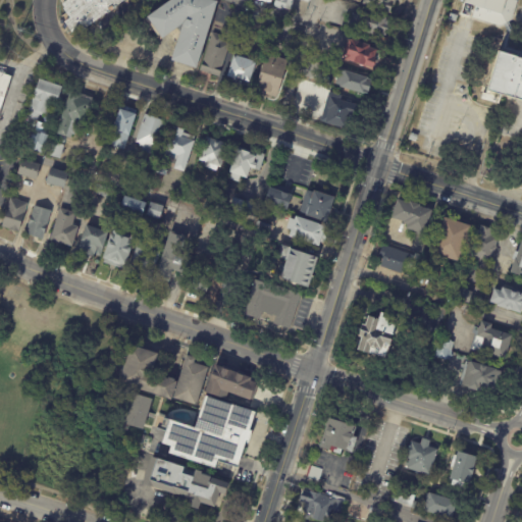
[(124,0),(82,33),(80,29),(73,34),(65,22),(70,18),(64,9),(65,8),(63,5),(69,0),(124,0)]
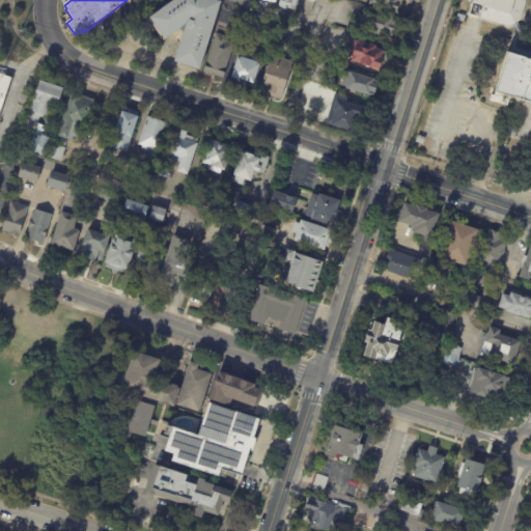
[(201,71),(175,62),(185,33),(182,29),(166,39),(151,18),(175,0),(217,0),(223,2),(201,71)]
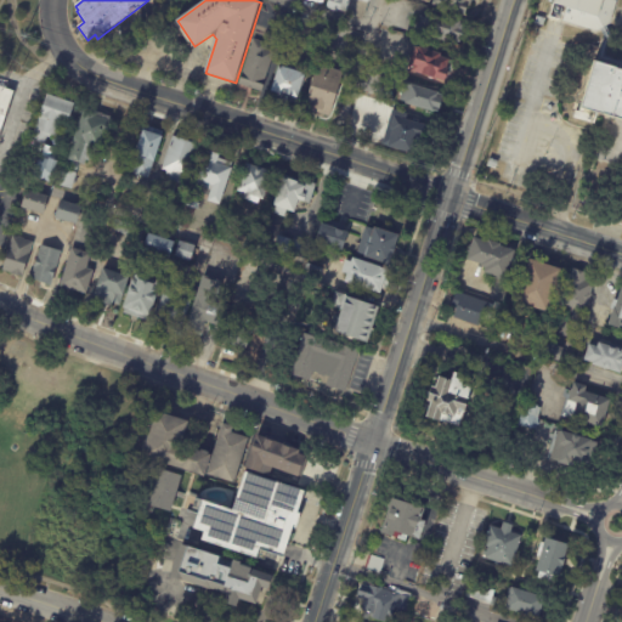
[(350,0),(346,12),(339,10),(338,12),(332,10),(332,9),(327,6),(328,0),(350,0)]
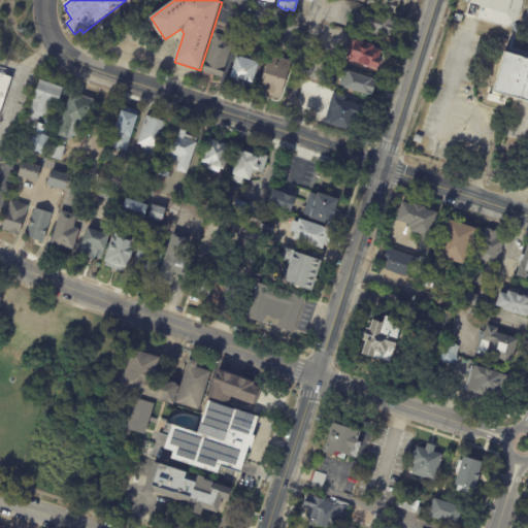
[(401,0),(400,5),(398,4),(396,13),(367,4),(368,0),(401,0)]
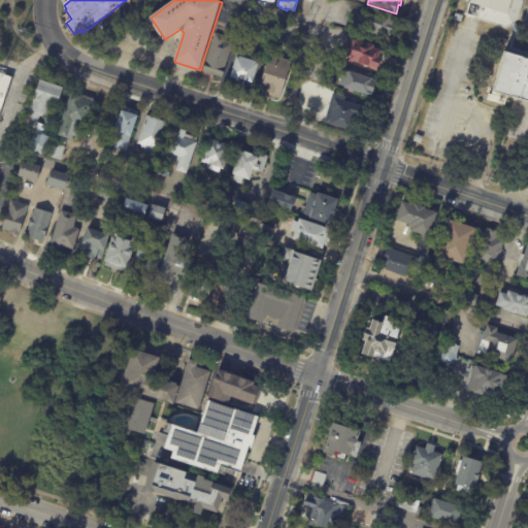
[(365,10),(392,18),(391,21),(396,22),(391,39),(353,28),(357,13),(363,15),(364,9),(365,10)]
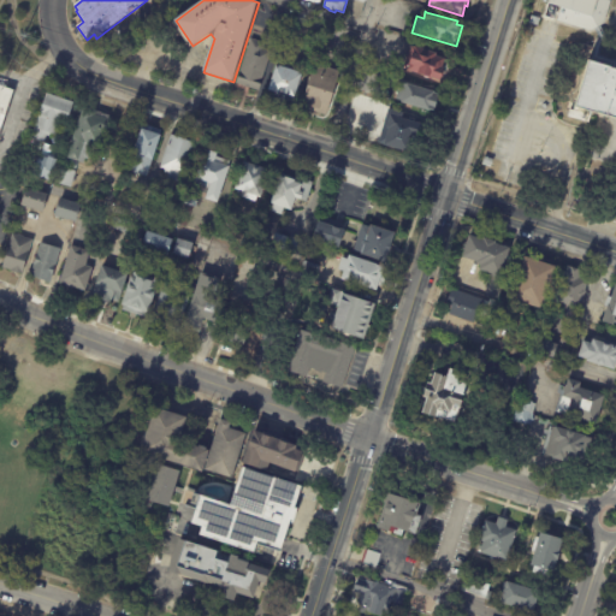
[(307,16),(304,23),(291,19),(294,12),(307,16)]
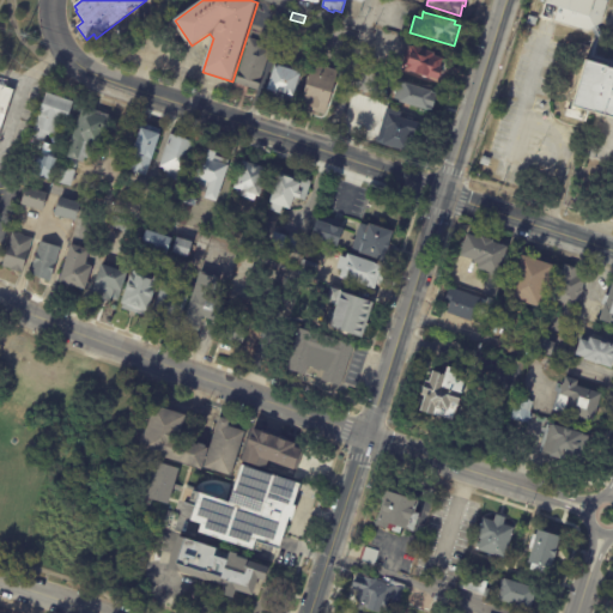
[(539,18),(536,25),(528,23),(530,16),(539,18)]
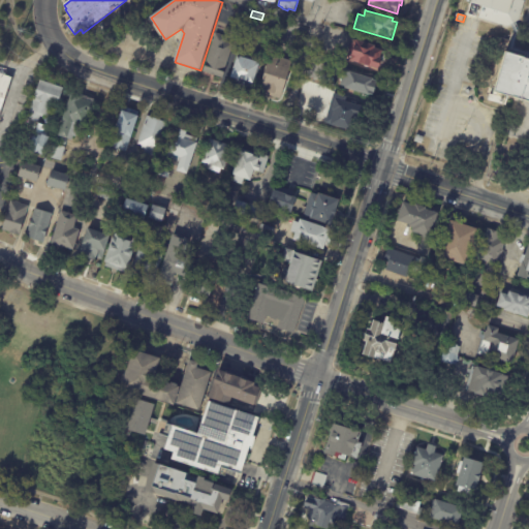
[(224,36),(228,37),(226,42),(234,44),(222,79),(203,72),(216,33),(224,36)]
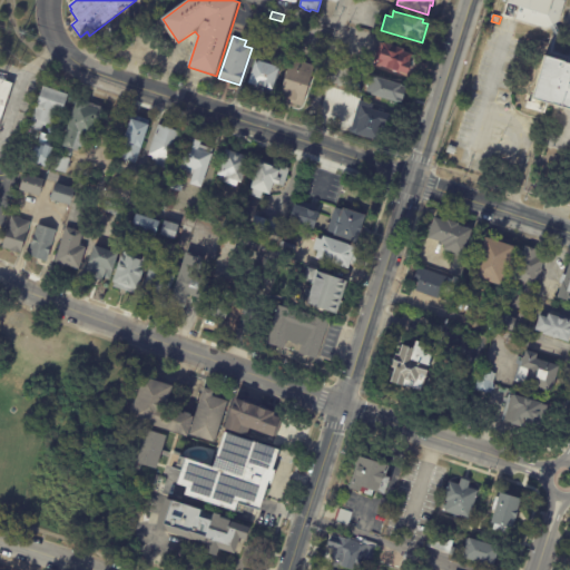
[(391,45),(405,49),(404,51),(413,55),(411,62),(413,64),(409,76),(377,66),(385,42),(391,45)]
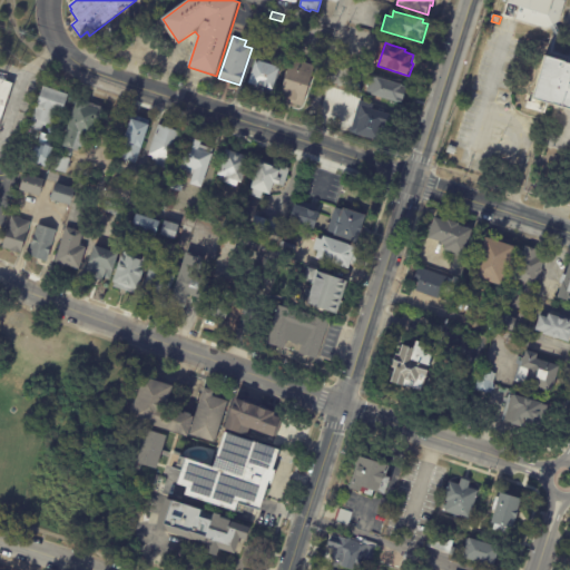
[(265,59),(272,61),(271,65),(278,67),(277,69),(281,69),(274,90),(261,86),(261,87),(248,84),(257,57),(265,59)]
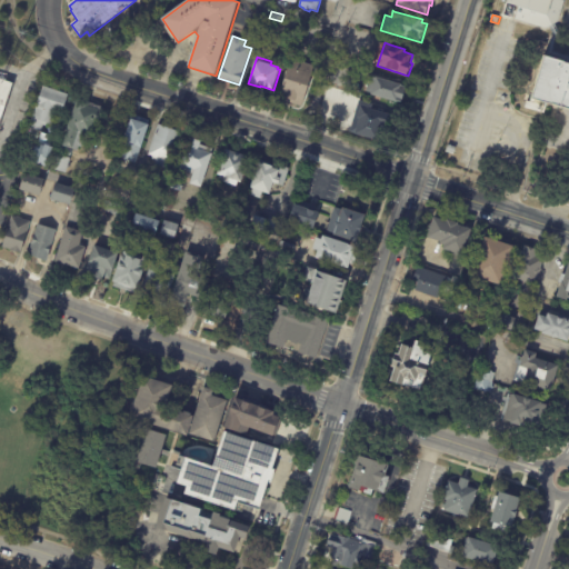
[(541,57),(560,61),(560,62),(568,65),(568,110),(548,105),(547,108),(545,107),(542,113),(522,108),(525,101),(528,102),(541,57)]
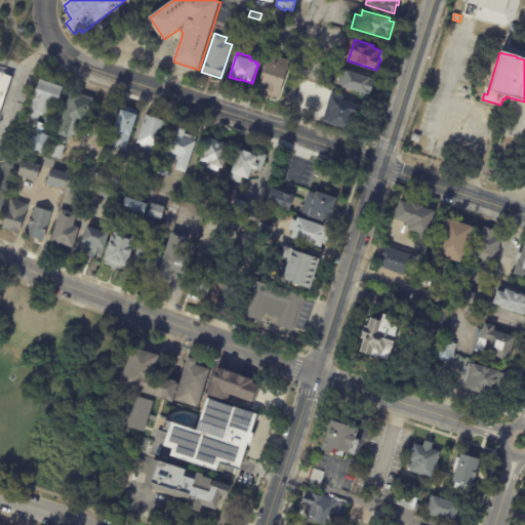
[(291,62),(281,99),(257,93),(269,55),(291,62)]
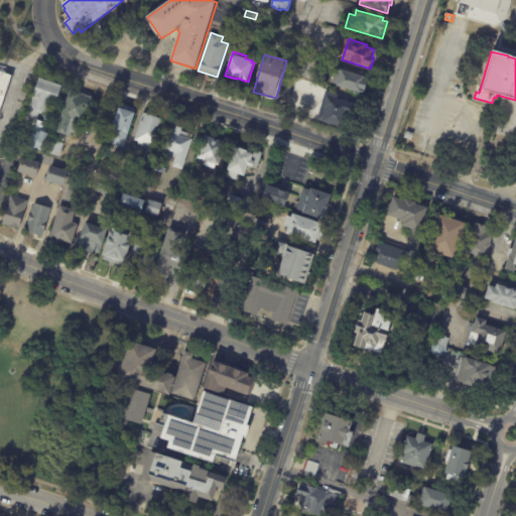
[(333,85),(333,83),(332,82),(333,78),(334,79),(337,69),(365,77),(365,78),(369,79),(365,93),(361,92),(361,93),(337,87),(337,86),(333,85)]
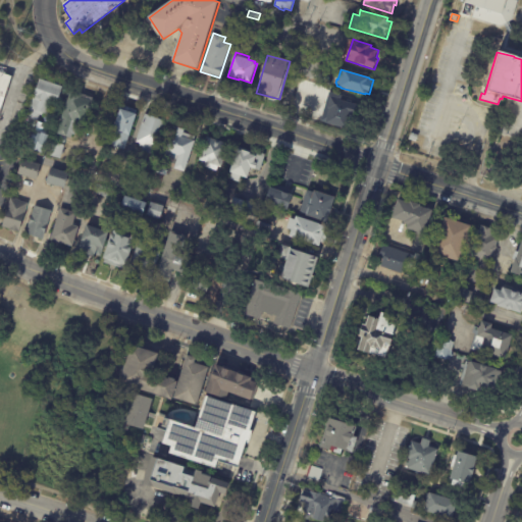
[(0,72),(12,77),(0,113),(0,72)]
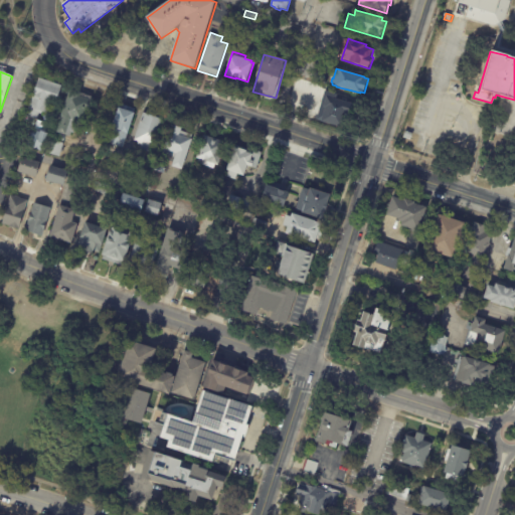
[(39,78),(61,87),(58,96),(64,97),(60,109),(54,107),(55,105),(50,104),(47,114),(42,112),(42,115),(39,114),(38,119),(27,115),(39,78)]
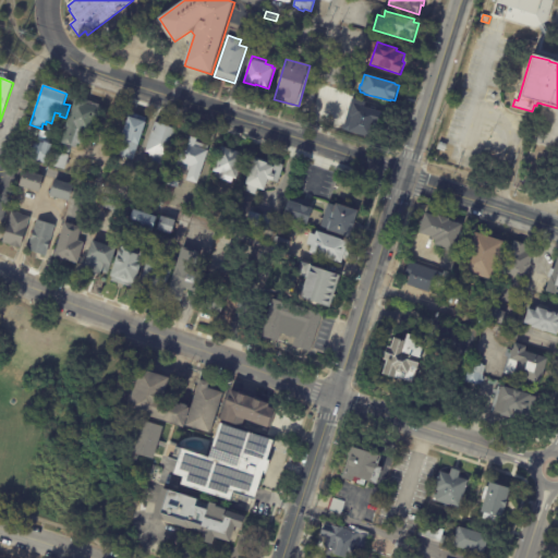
[(87,100),(88,100),(86,105),(101,110),(98,120),(96,119),(91,135),(87,134),(86,136),(81,135),(80,137),(83,138),(81,145),(77,144),(76,149),(61,144),(76,96),(87,100)]
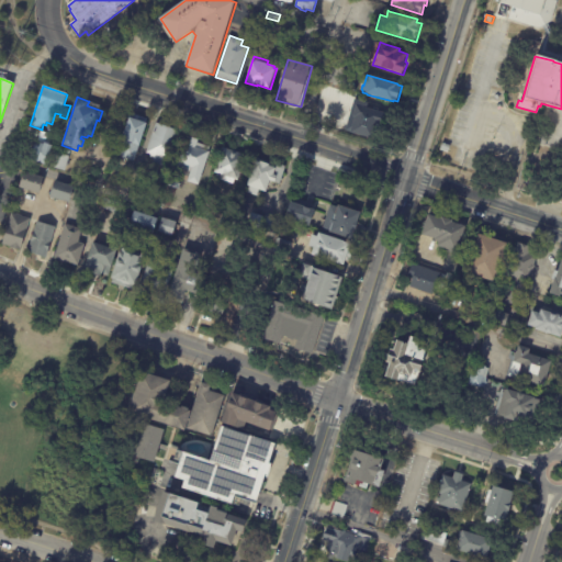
[(347,131),(353,105),(357,107),(357,104),(388,113),(385,123),(379,122),(373,139),(351,133),(351,132),(347,131)]
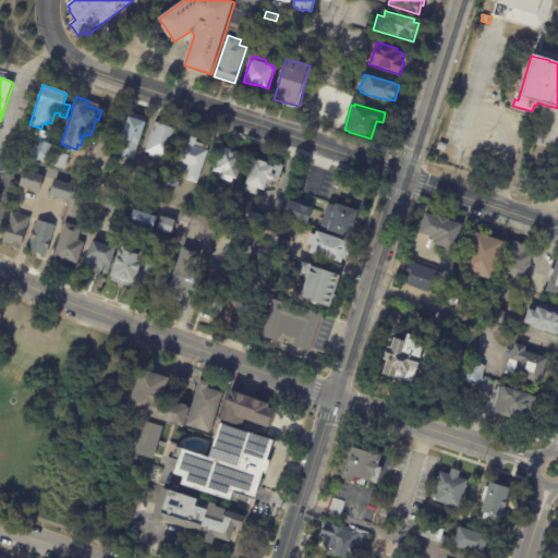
[(133,113),(146,119),(145,122),(146,123),(140,146),(138,145),(133,159),(132,160),(117,155),(129,118),(130,118),(131,113),(133,113)]
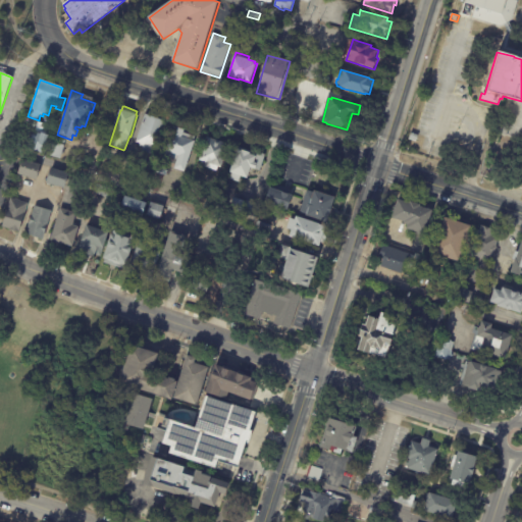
[(148,115),(167,122),(158,150),(144,145),(144,148),(140,147),(141,145),(136,143),(146,114),(148,115)]
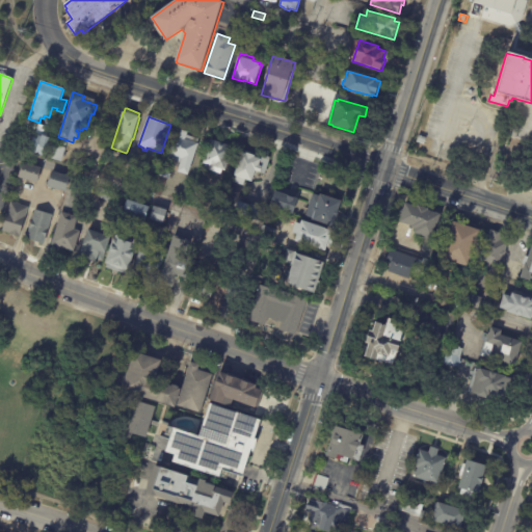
[(43,123),(50,118),(53,124),(46,128),(43,123)]
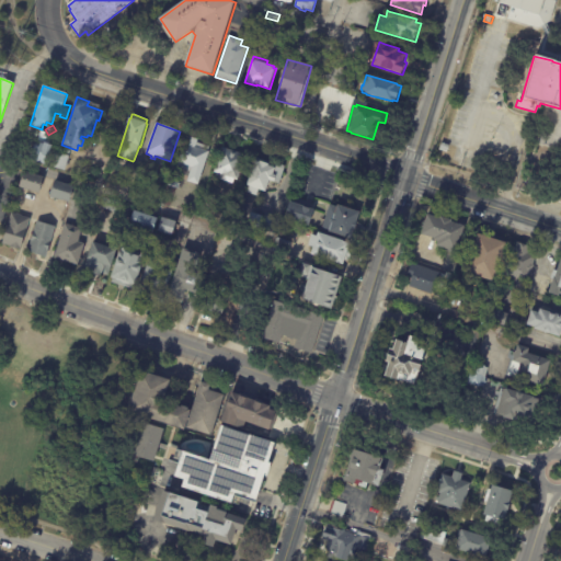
[(45,144),(38,140),(42,133),(52,137),(48,145),(54,147),(47,167),(30,161),(35,141),(44,145),(45,144)]
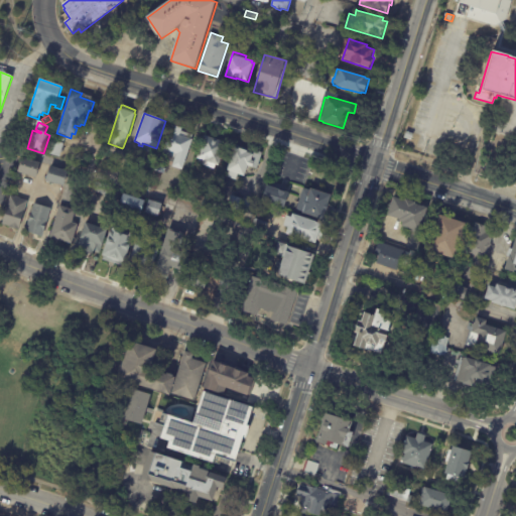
[(182,128),(183,129),(181,132),(194,135),(191,139),(192,139),(182,170),(172,167),(176,154),(164,150),(172,125),(182,128)]
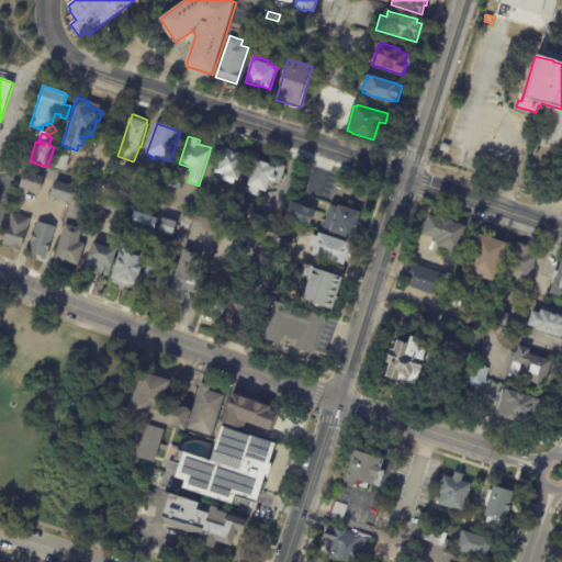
[(450,146),(449,153),(441,150),(444,144),(450,146)]
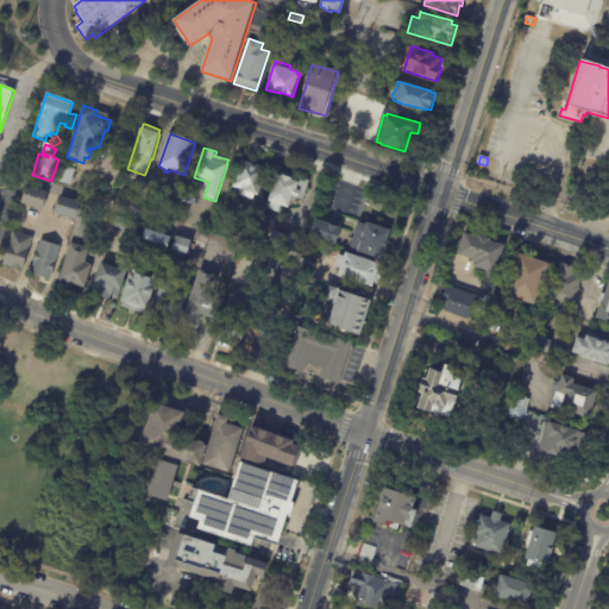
[(252,164),(268,169),(264,181),(265,181),(264,186),(262,184),(258,196),(255,195),(253,200),(234,194),(236,188),(233,187),(242,161),(252,164)]
